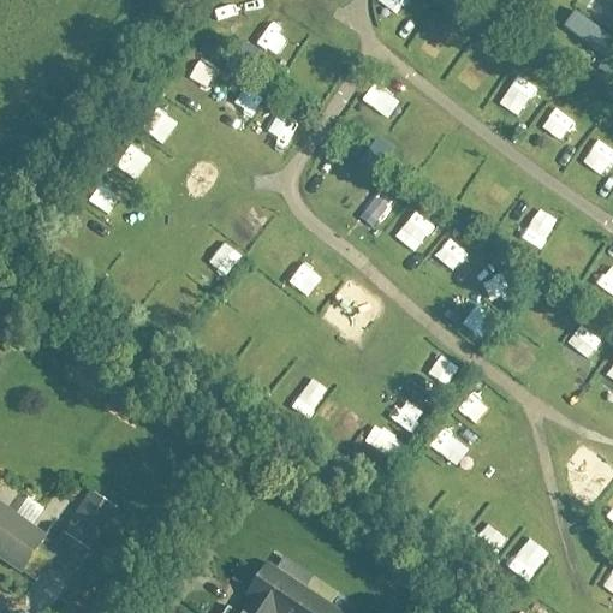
[(382,0),(402,16),(415,0),(382,0)]
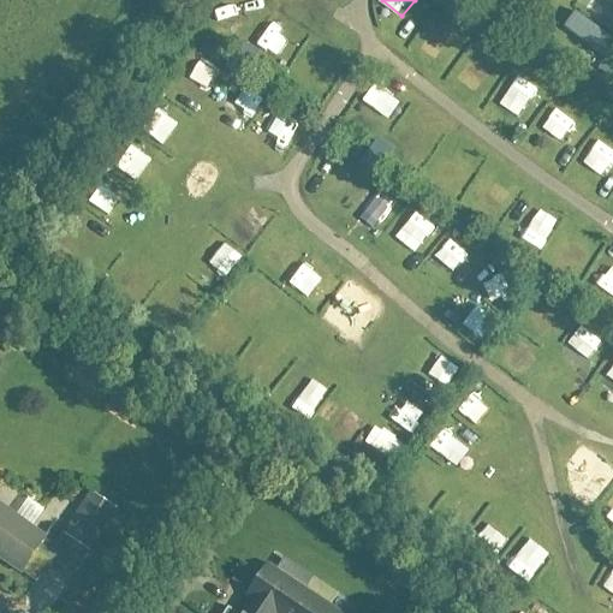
[(611,51),(612,45),(612,29),(571,11),(563,29),(611,51)]
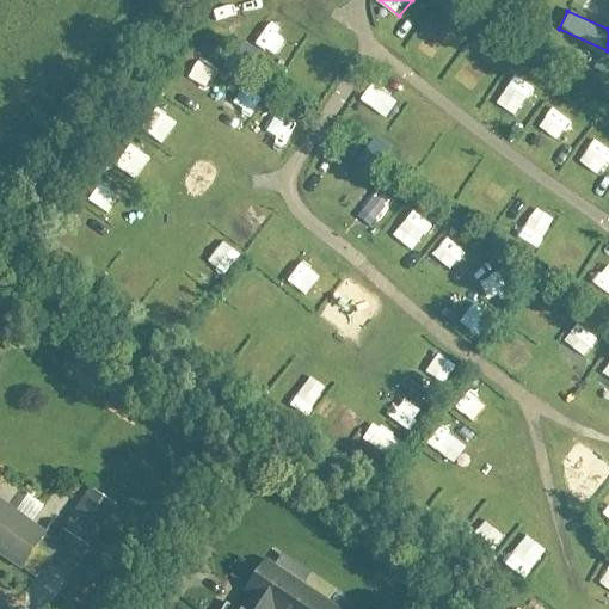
[(431,20),(412,48),(430,61),(449,34),(431,20)]
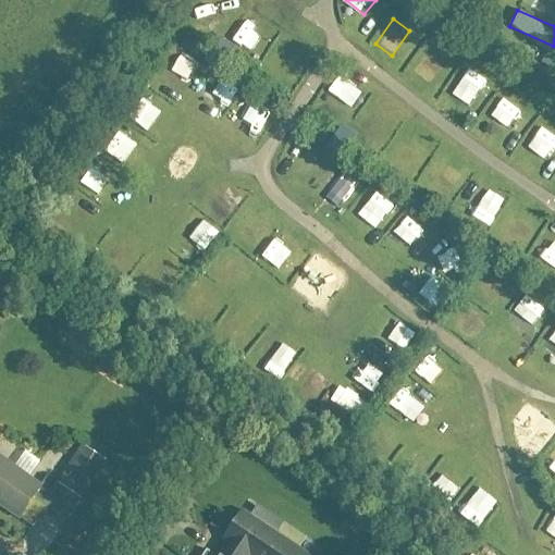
[(246,54),(257,37),(241,27),(230,44),(246,54)]
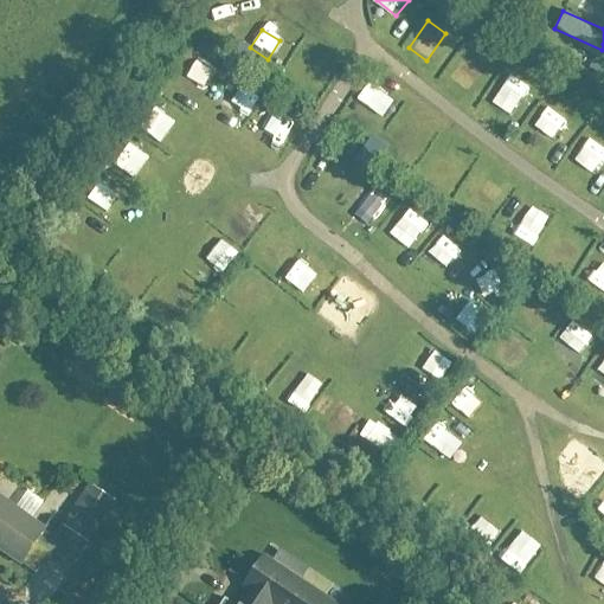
[(237,56),(244,46),(237,40),(230,51),(237,56)]
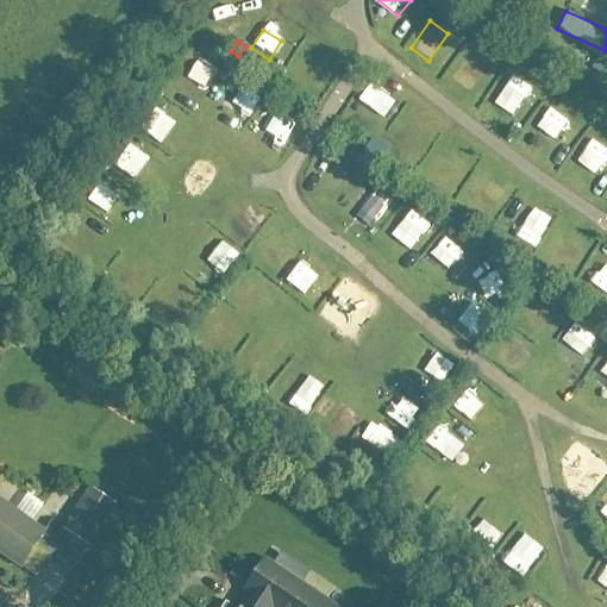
[(254,51),(245,47),(238,56),(246,62),(254,51)]
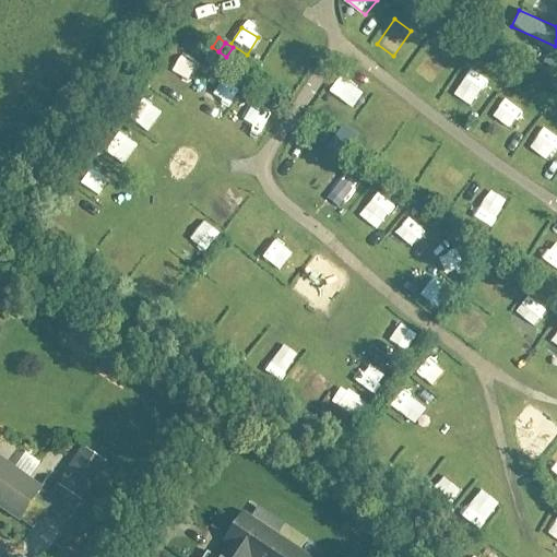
[(204,57),(212,61),(218,51),(212,47),(204,57)]
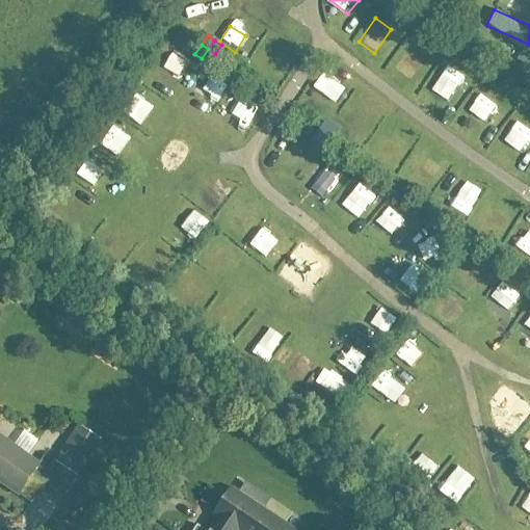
[(406,45),(400,63),(417,69),(423,51),(406,45)]
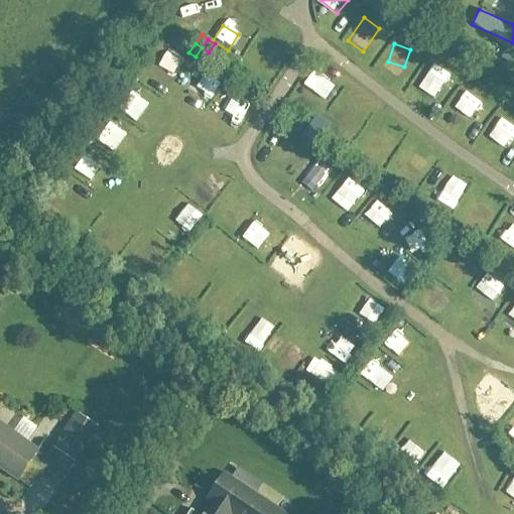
[(158,75),(174,76),(175,46),(159,45),(158,75)]
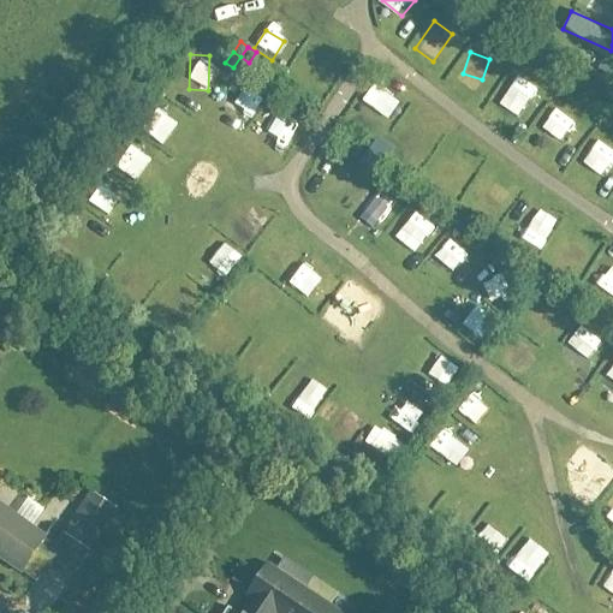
[(249,63),(240,57),(233,67),(240,73),(249,63)]
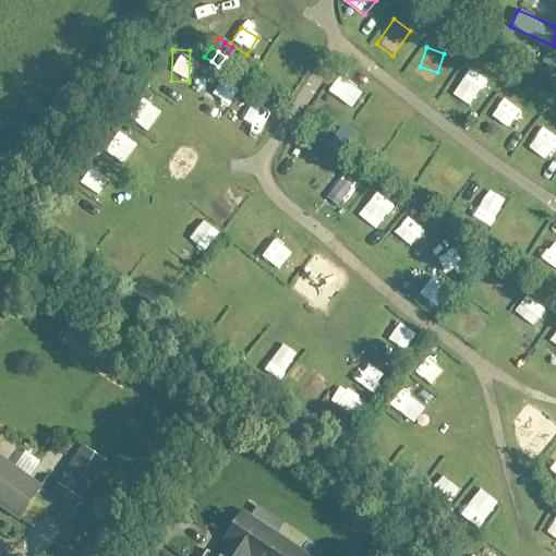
[(221,103),(234,85),(215,71),(203,88),(221,103)]
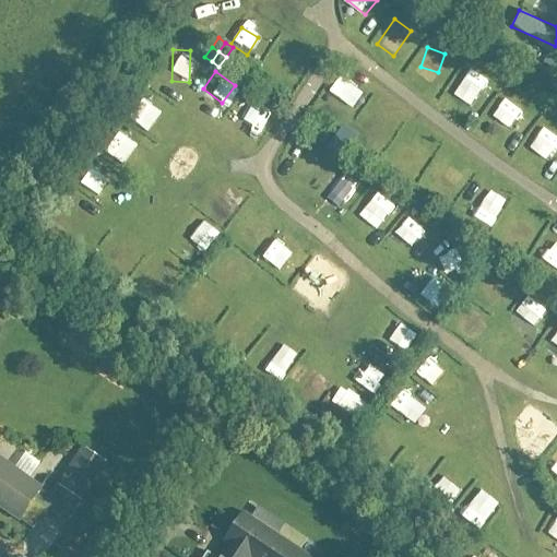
[(153,132),(165,109),(141,97),(130,120),(153,132)]
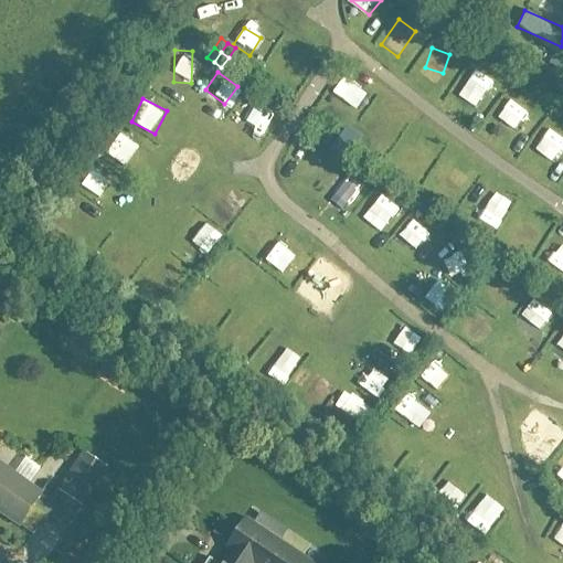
[(262,101),(240,126),(256,140),(278,115),(262,101)]
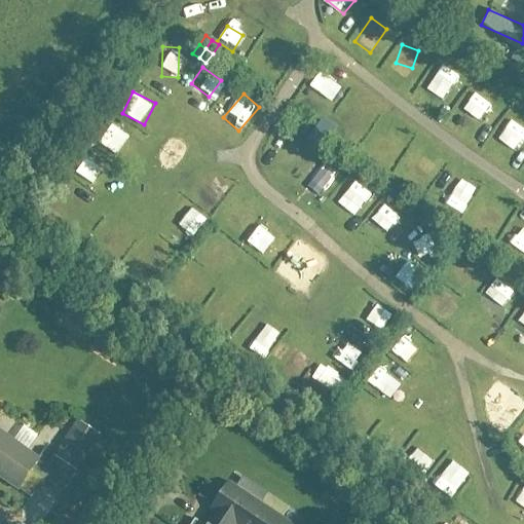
[(314,95),(308,103),(328,117),(334,109),(314,95)]
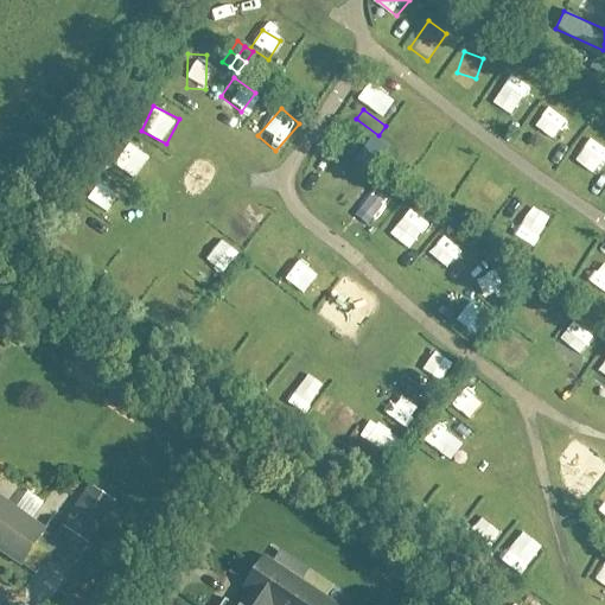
[(370,137),(362,146),(370,152),(377,141),(370,137)]
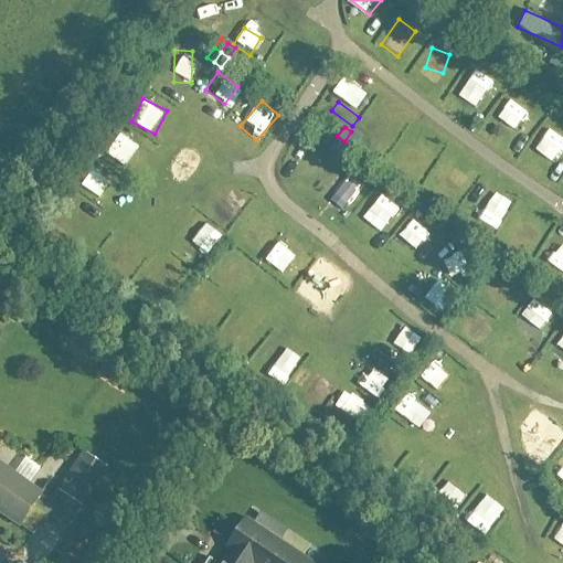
[(351,131),(344,141),(351,147),(359,137),(351,131)]
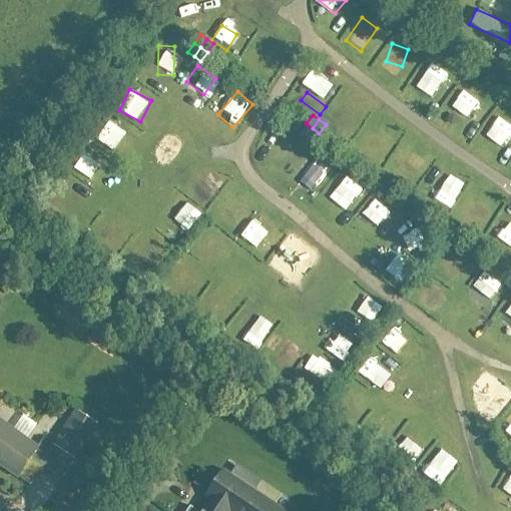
[(300,132),(307,137),(313,128),(306,123),(300,132)]
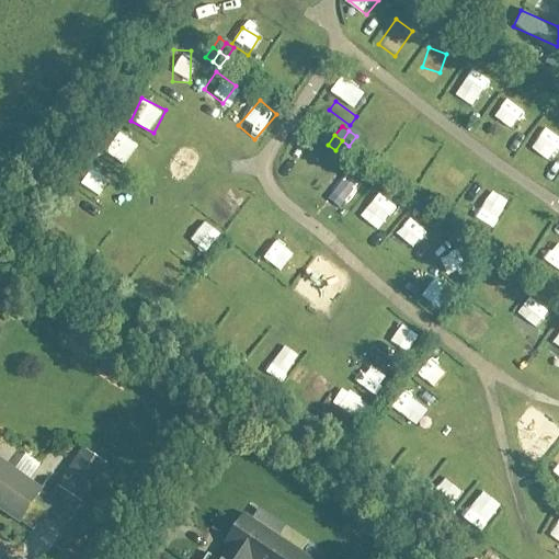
[(103,153),(129,169),(139,152),(112,137),(103,153)]
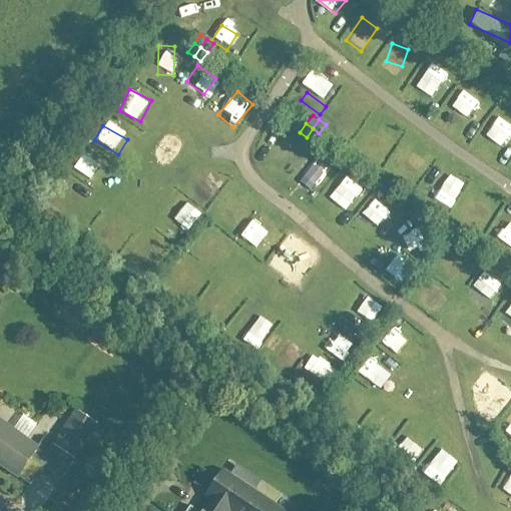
[(268,145),(286,154),(295,136),(277,127),(268,145)]
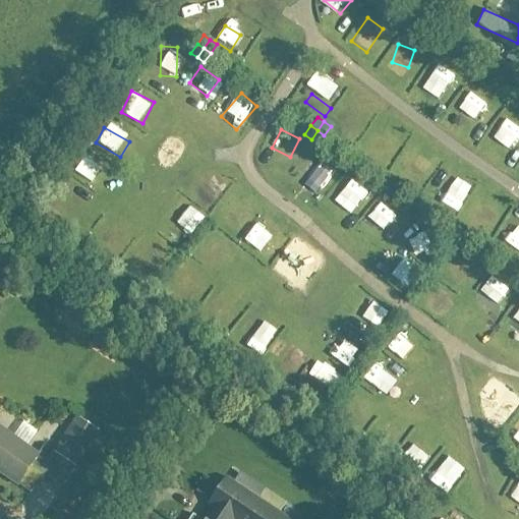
[(324,135),(318,130),(311,139),(318,143),(324,135)]
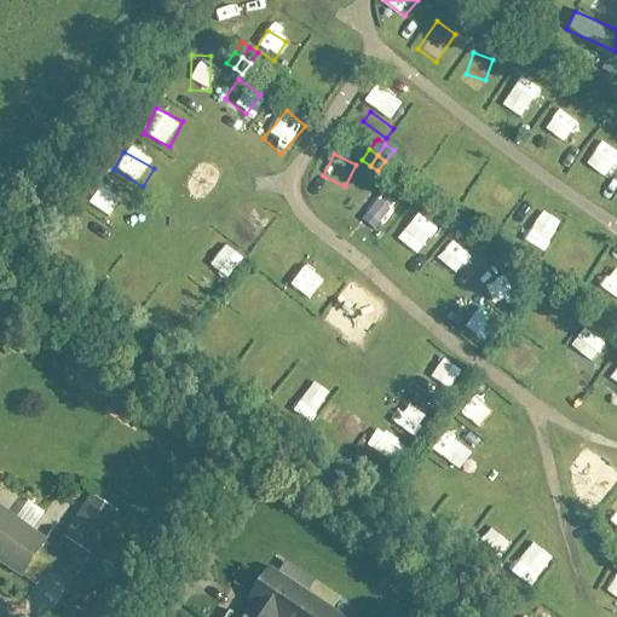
[(442,182),(450,161),(437,156),(428,176),(442,182)]
